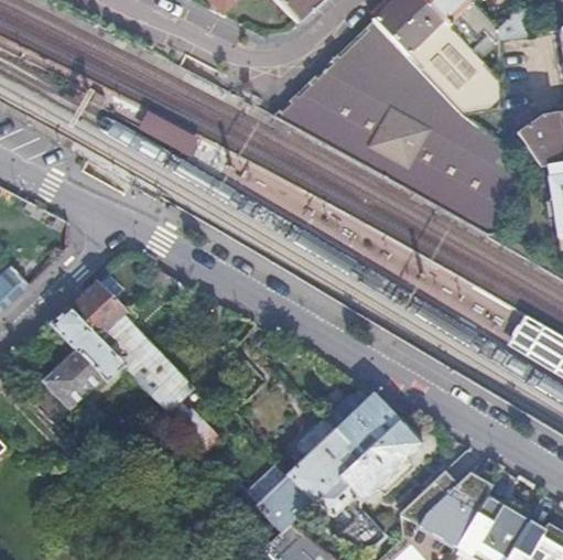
[(208,0),(217,9),(220,11),(231,0),(208,0)]
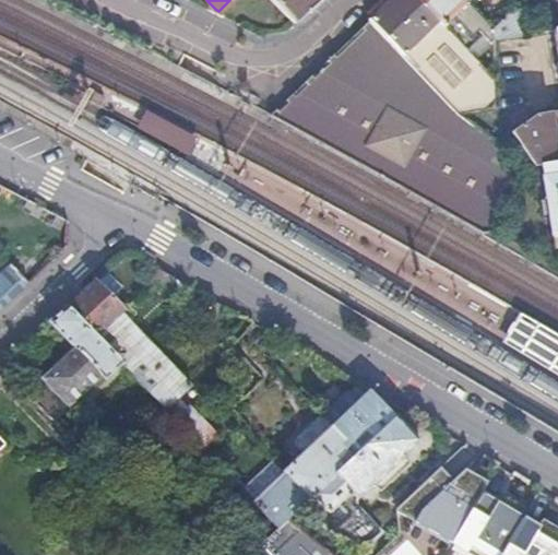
[(271,0),(291,20),(310,0),(271,0)]
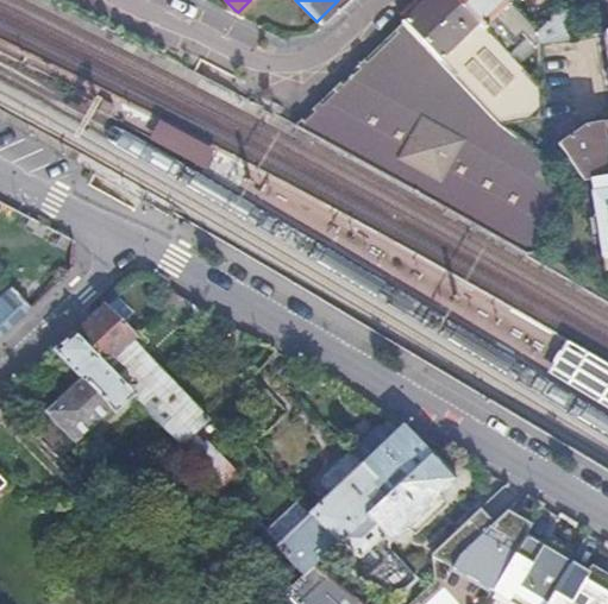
[(481,23),(458,0),(417,0),(409,8),(399,18),(496,119),(538,115),(537,81),(481,23)]
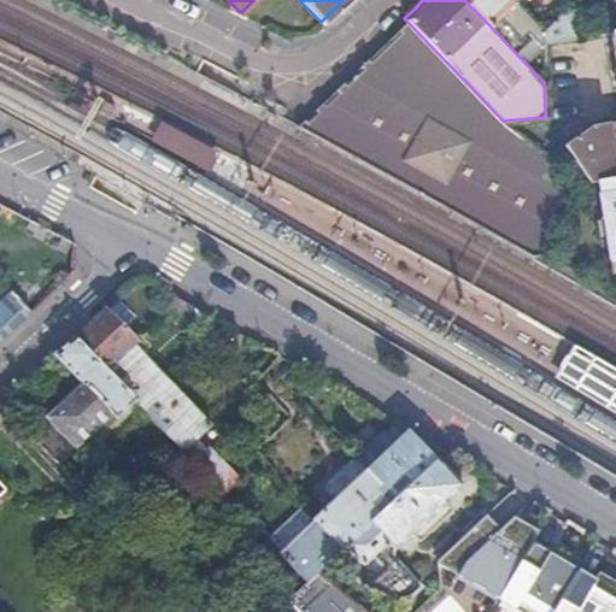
[(464,0),(487,23),(511,0),(464,0)]
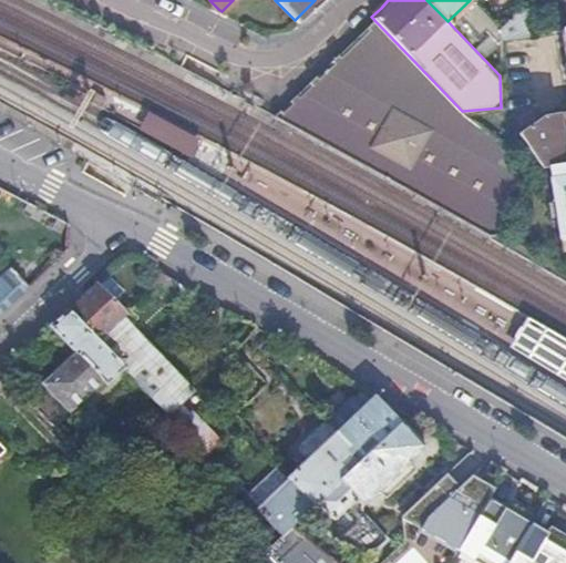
[(544,0),(542,2),(551,10),(556,4),(565,13),(565,0),(544,0)]
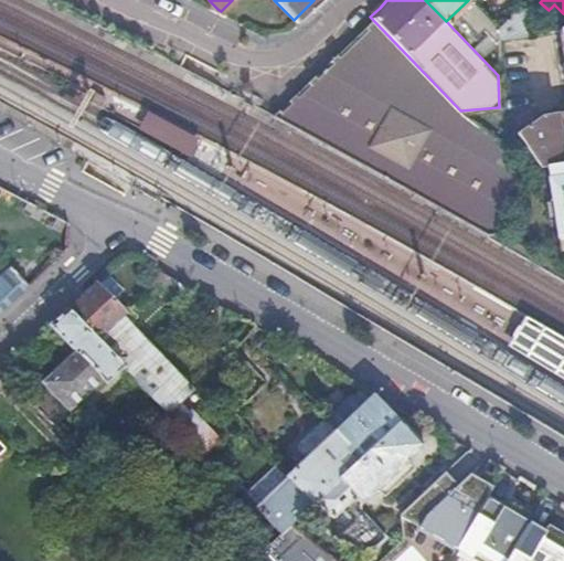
[(498,27),(498,33),(498,36),(525,32),(515,9),(498,27)]
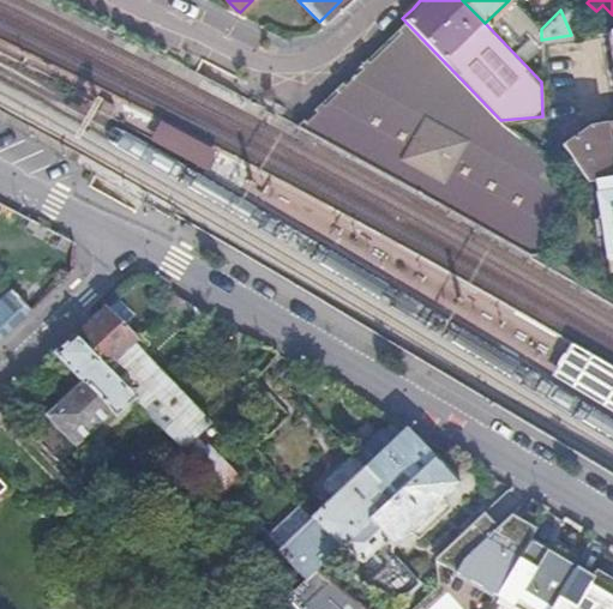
[(541,29),(526,13),(514,24),(532,43),(541,36),(541,29)]
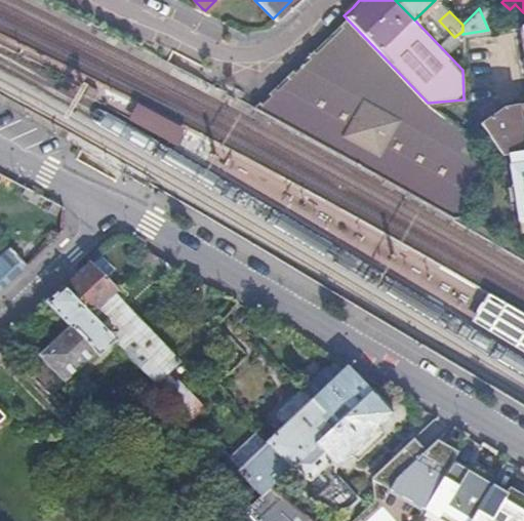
[(257,109),(304,133),(437,207),(439,204),(478,143),(468,134),(428,103),(344,15),(258,94),(250,103),(258,107),(257,109)]
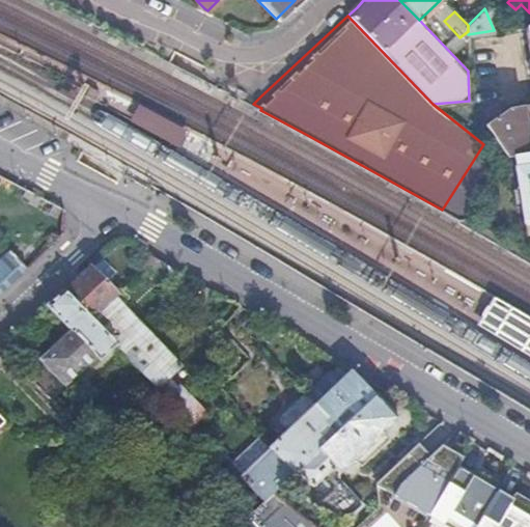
[(529,150),(529,147),(522,104),(508,107),(486,122),(499,156),(515,154),(529,150)]
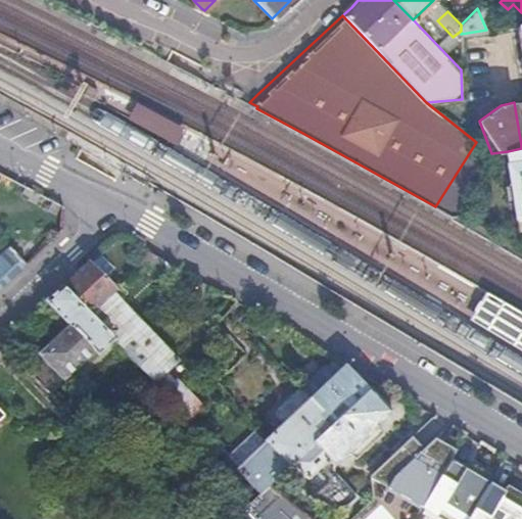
[(521,148),(508,151),(509,161),(506,162),(508,183),(502,185),(505,198),(510,198),(514,219),(519,220),(521,232),(521,231),(521,148)]
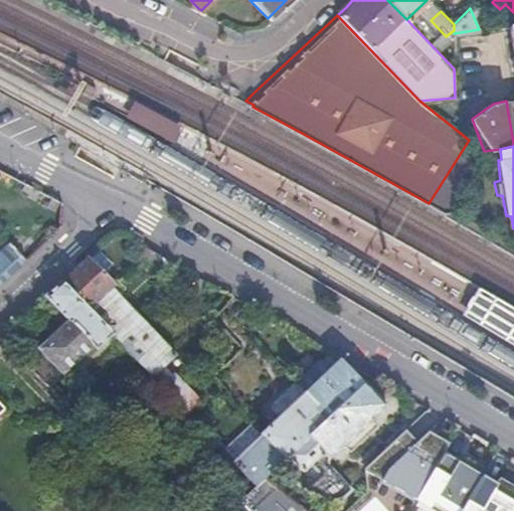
[(466,186),(475,167),(467,163),(461,163),(455,177),(456,180),(466,186)]
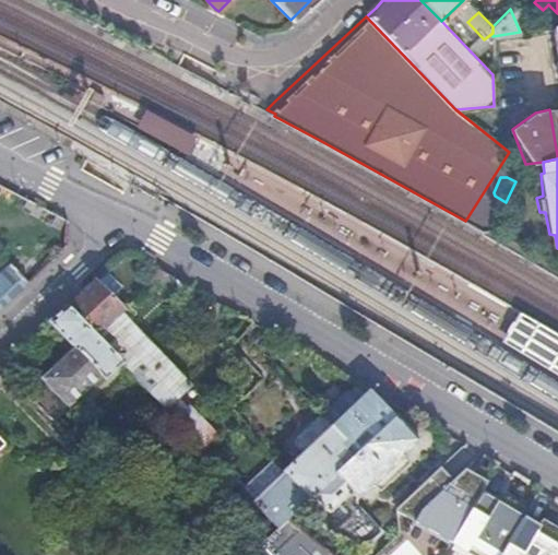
[(0,306),(27,281),(10,262),(0,271),(0,306)]
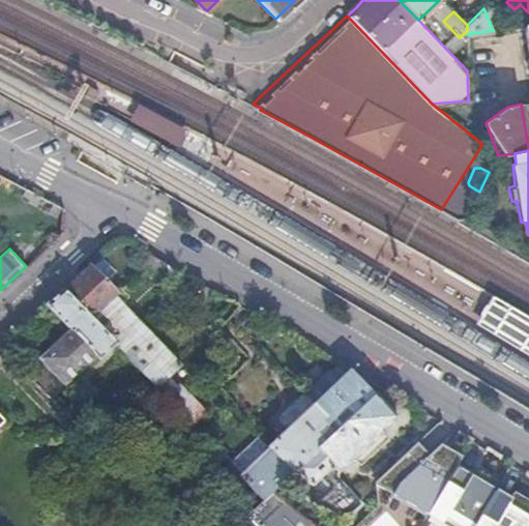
[(126,299),(91,263),(65,287),(118,342),(156,380),(179,359),(123,302),(126,299)]
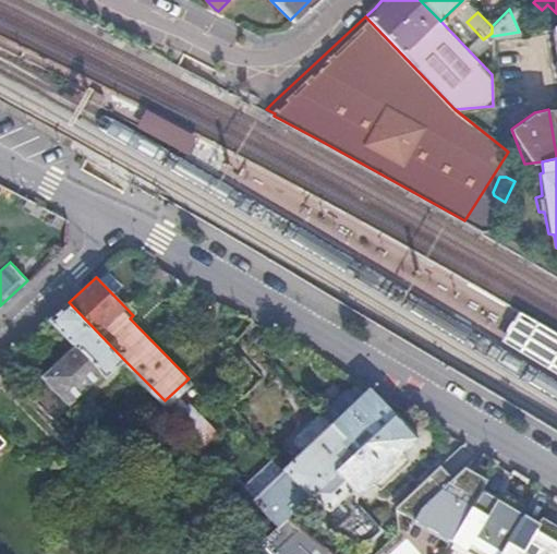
[(124,360),(69,302),(49,321),(73,345),(41,374),(47,380),(65,399),(69,402),(100,373),(106,377),(124,360)]
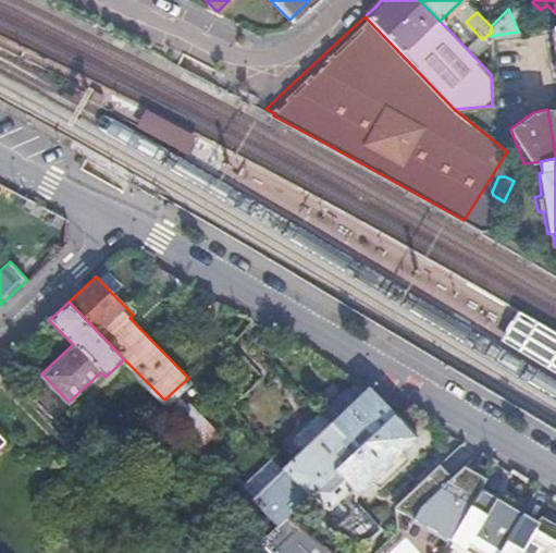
[(555,371),(555,333),(517,310),(501,339),(555,371)]
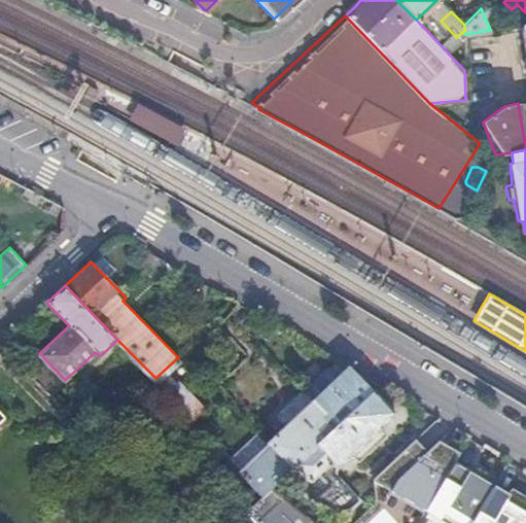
[(44,358),(30,373),(48,391),(62,377),(44,358)]
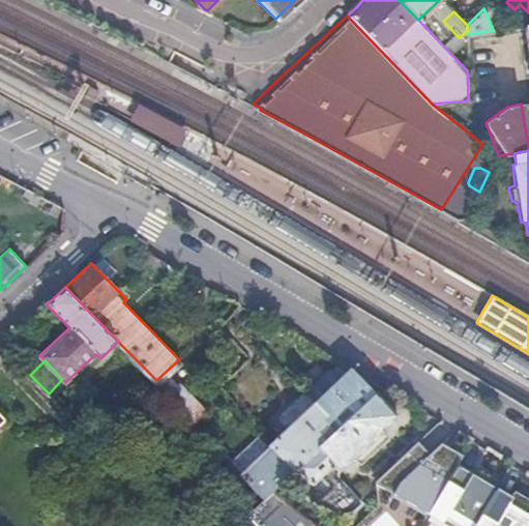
[(304,390),(316,401),(345,375),(336,367),(329,368),(304,390)]
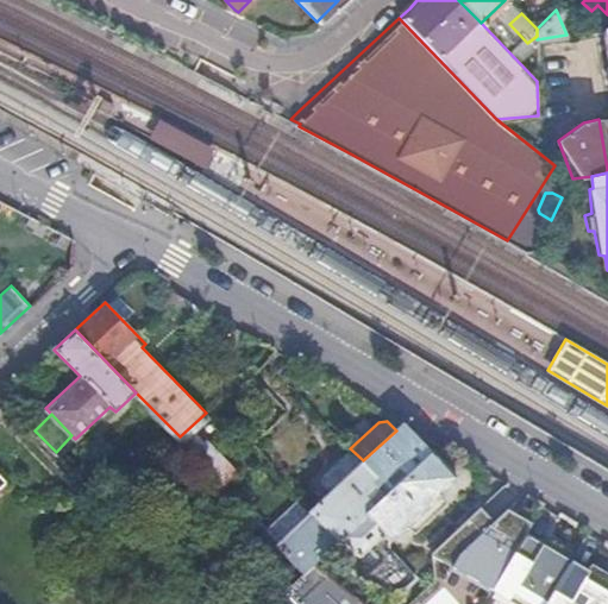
[(396,431),(363,460),(393,490),(437,448),(418,428),(407,421),(396,431)]
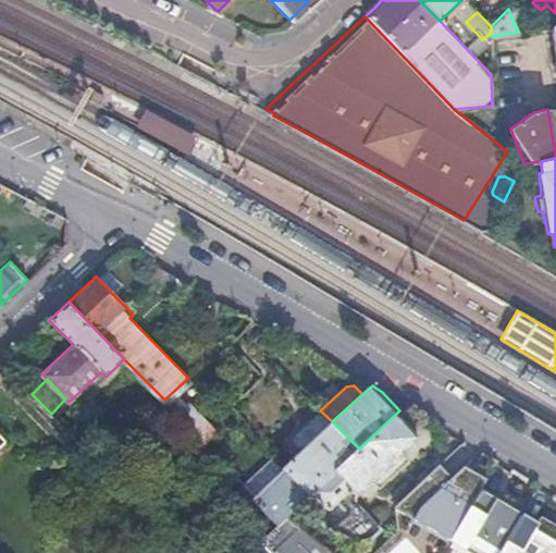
[(164,406),(199,445),(217,429),(182,391),(164,406)]
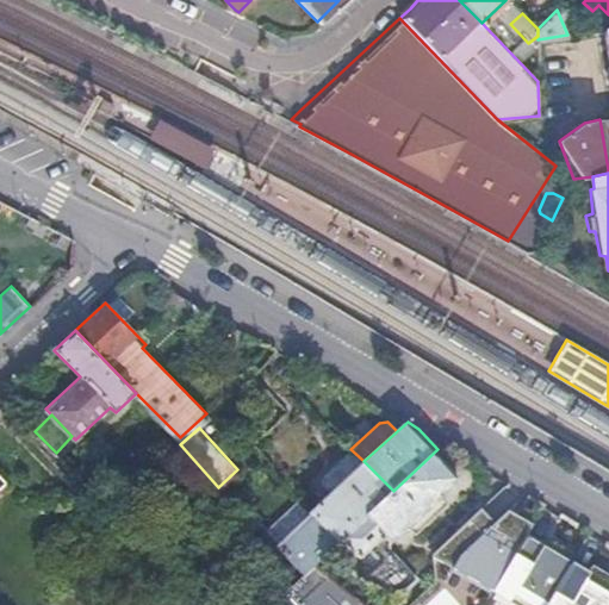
[(364,461),(279,537),(309,567),(318,560),(339,542),(347,534),(393,491),(364,461)]
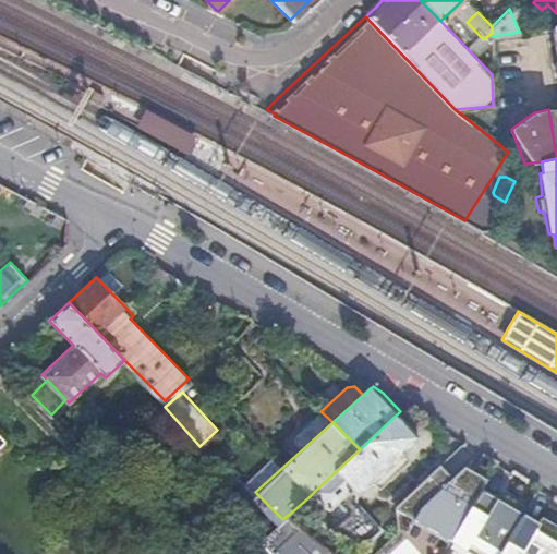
[(440,466),(398,505),(398,510),(450,542),(482,491),(487,482),(473,473),(465,469),(452,480),(440,466)]
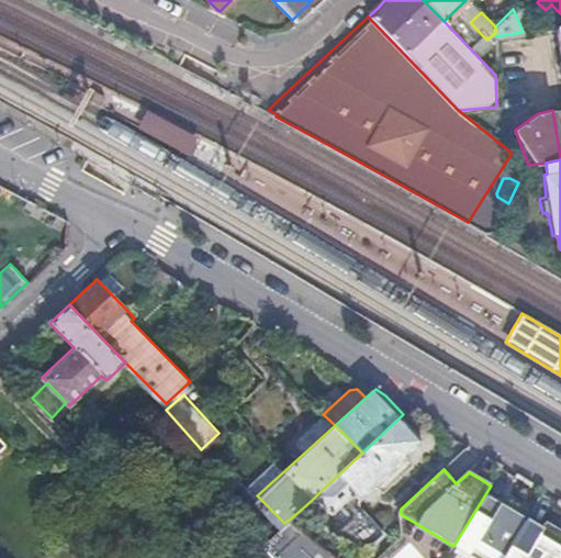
[(498,503),(485,494),(453,546),(472,557),(503,557),(526,522),(530,513),(503,497),(498,503)]
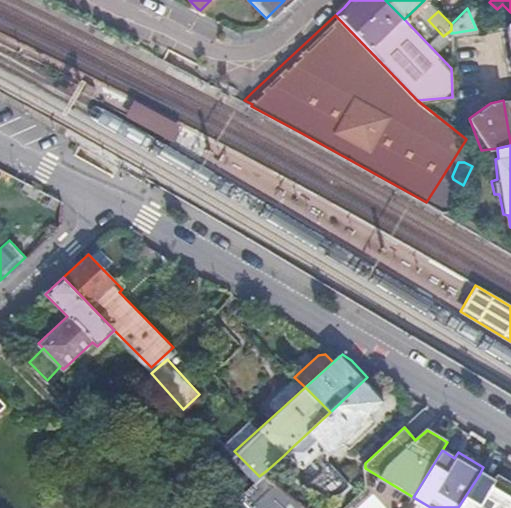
[(259,476),(244,490),(260,507),(259,507),(312,507),(267,470),(259,476)]
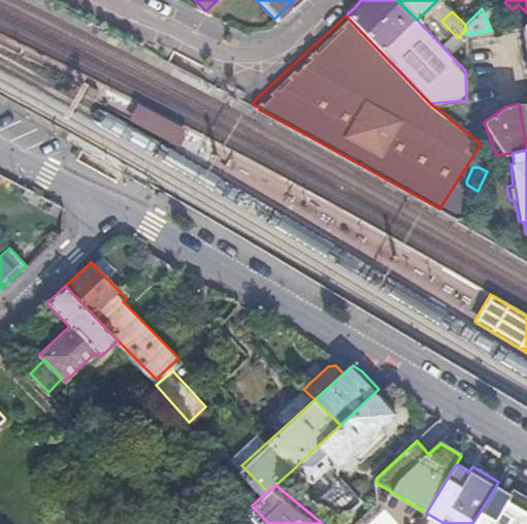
[(328,496),(335,513),(352,505),(344,489),(328,496)]
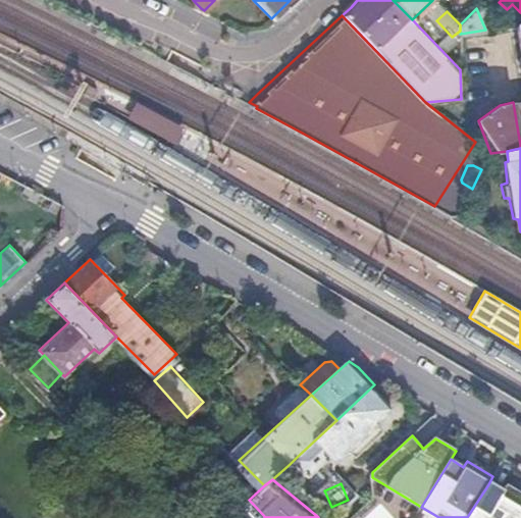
[(502,493),(488,484),(467,517),(520,517),(520,495),(506,485),(502,493)]
